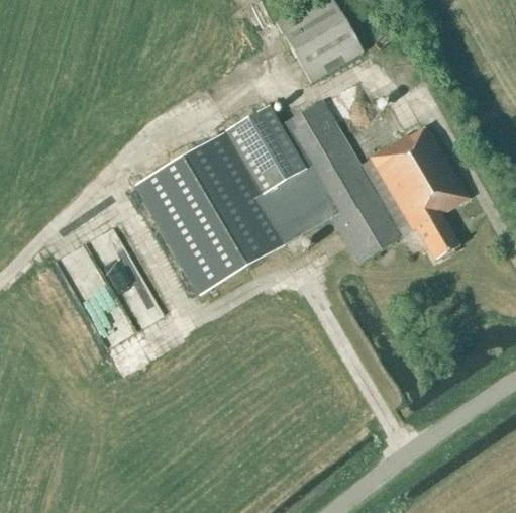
[(246,0),(259,19),(271,11),(264,0),(246,0)]
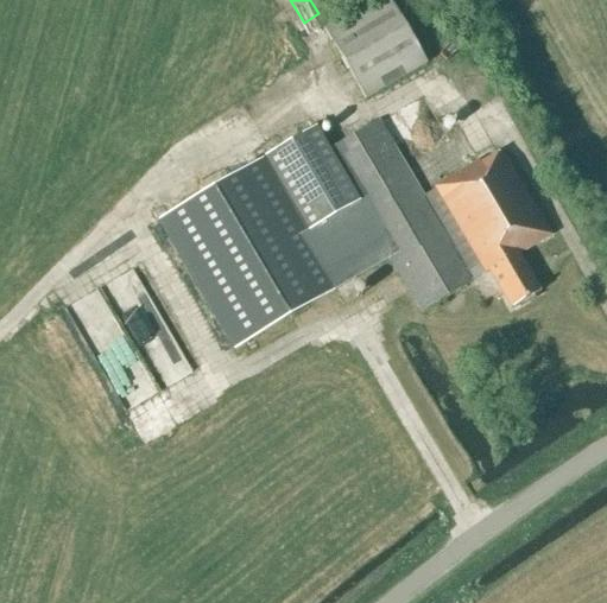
[(366,95),(428,59),(391,0),(367,0),(324,26),(366,95)]
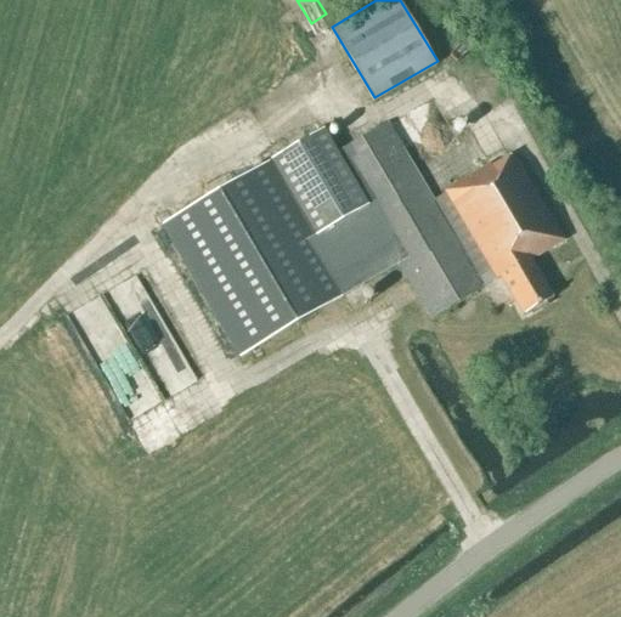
[(485,71),(472,78),(490,106),(503,98),(485,71)]
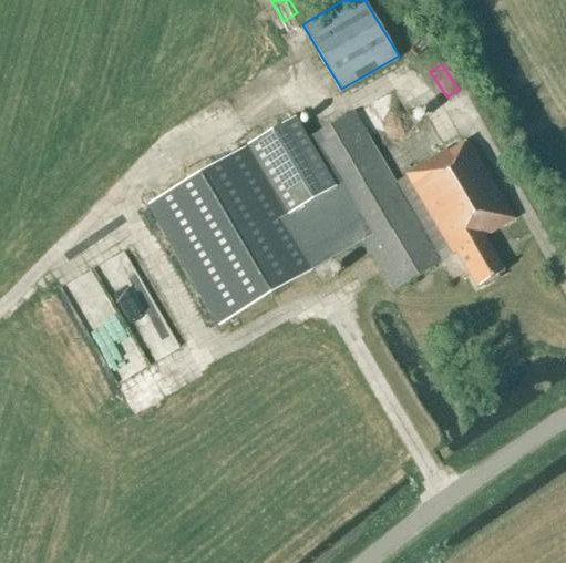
[(407,171),(408,173),(395,181),(353,111),(307,139),(295,116),(150,203),(219,323),(322,262),(300,223),(342,197),(395,286),(442,258),(438,252),(450,244),(454,252),(458,249),(479,285),(505,268),(484,234),(514,215),(469,139),(449,150),(448,146),(407,171)]
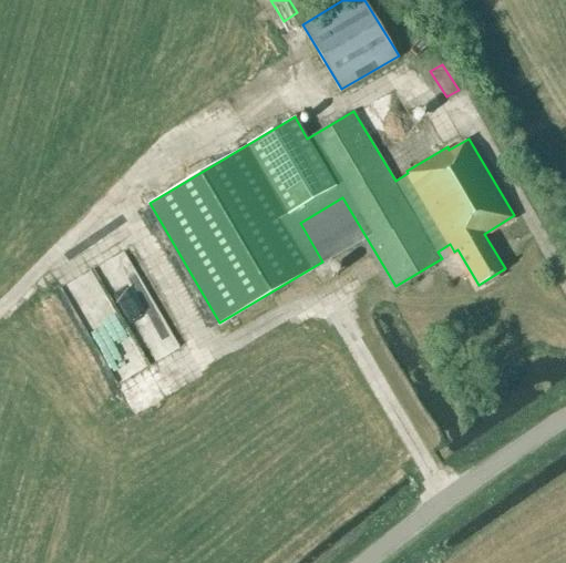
[(158,372),(187,355),(133,265),(137,297),(125,304),(130,330),(137,344),(139,347),(154,372),(126,389),(127,403),(137,418),(146,417),(172,401),(171,391),(158,372)]
